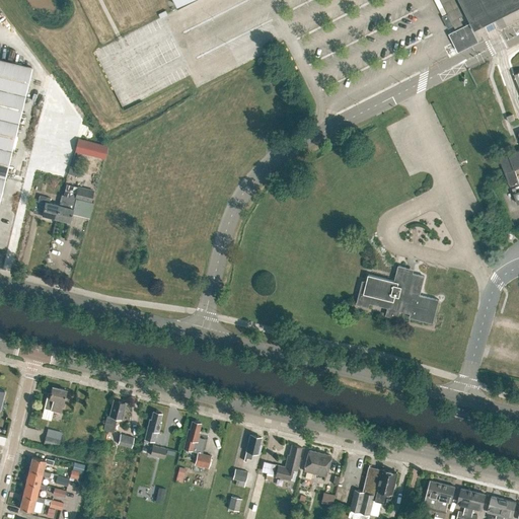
[(454,0),(440,0),(456,30),(449,33),(458,52),(478,42),(469,23),(463,26),(459,17),(462,16),(454,0)]
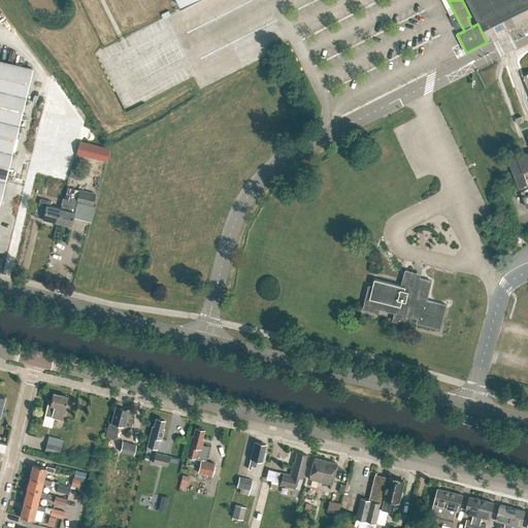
[(466,0),(479,23),(524,0),(466,0)]
